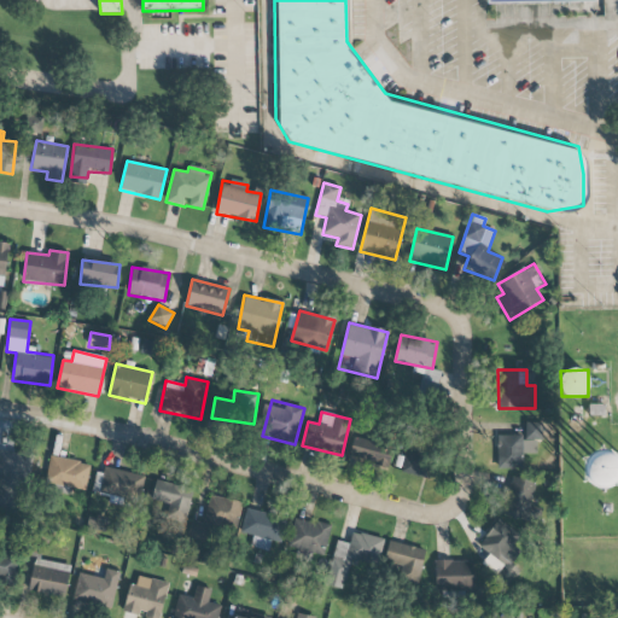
[(523,454),(537,454),(536,441),(541,441),(540,423),(525,424),(525,435),(502,436),(502,468),(523,467),(523,454)]
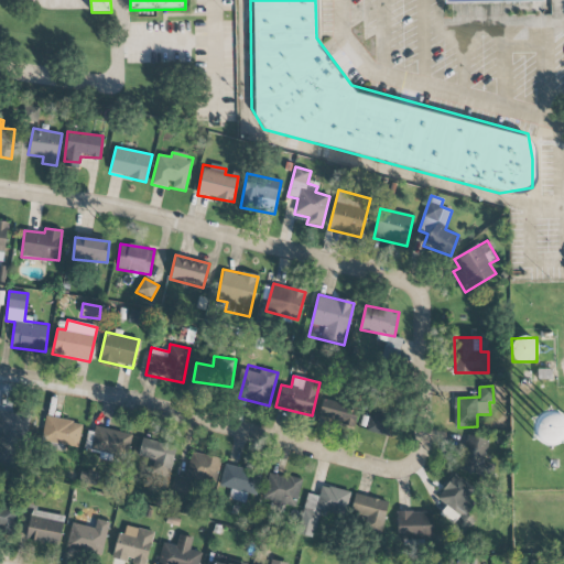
[(392,436),(399,393),(383,391),(381,409),(370,407),(367,432),(392,436)]
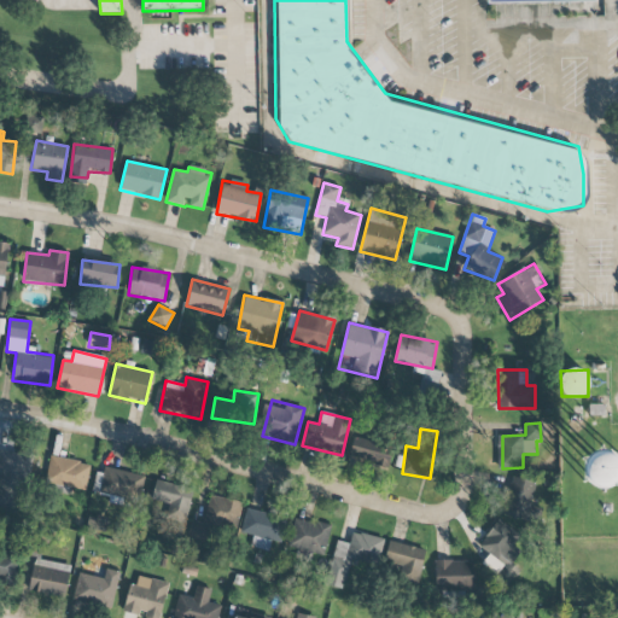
[(388,465),(392,443),(354,436),(350,458),(388,465)]
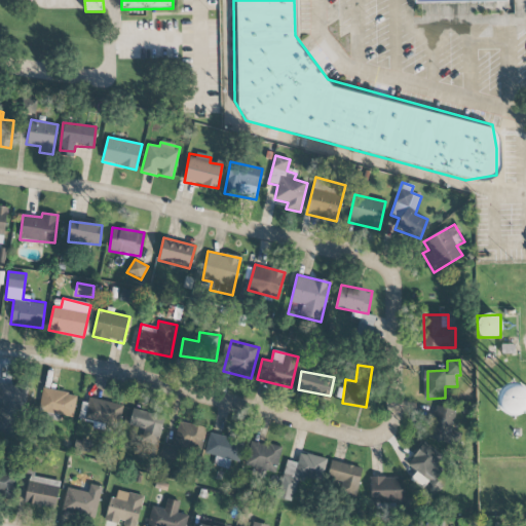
[(27,387),(0,382),(0,429),(11,431),(14,413),(22,414),(27,387)]
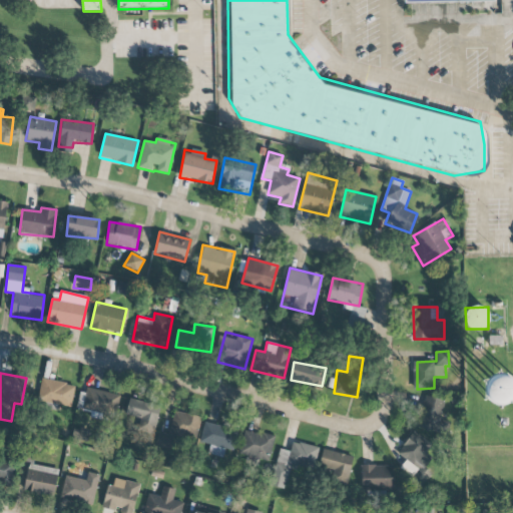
[(486,404),(512,404),(512,375),(486,375),(486,404)]
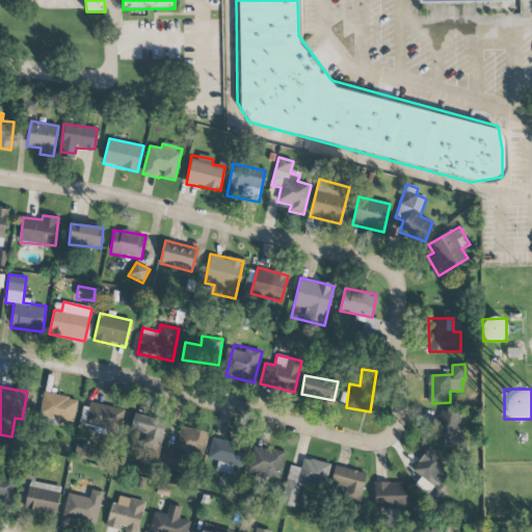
[(75,421),(77,397),(41,394),(38,419),(75,421)]
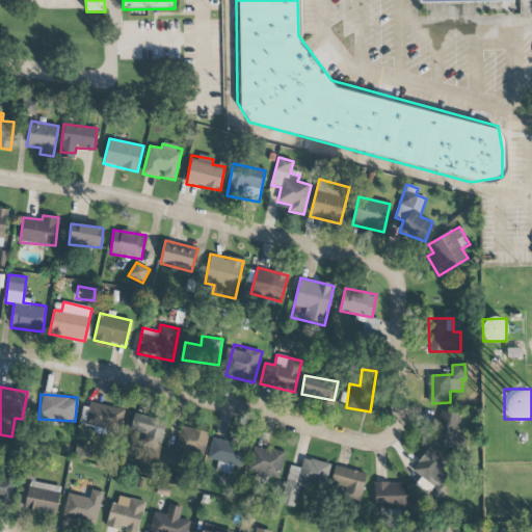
[(81,423),(95,426),(94,432),(104,435),(106,429),(118,432),(125,410),(87,400),(81,423)]
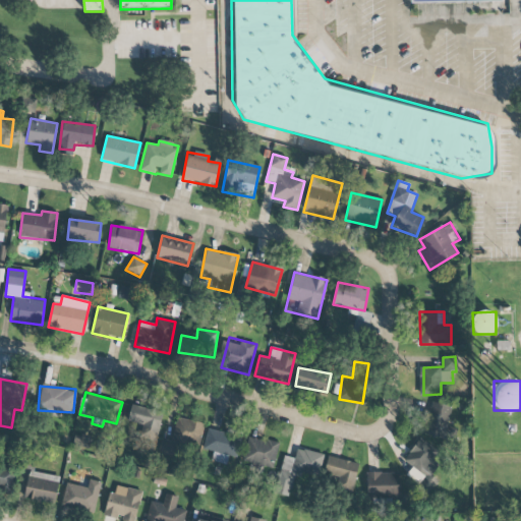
[(457,429),(447,426),(452,407),(430,402),(422,435),(454,442),(457,429)]
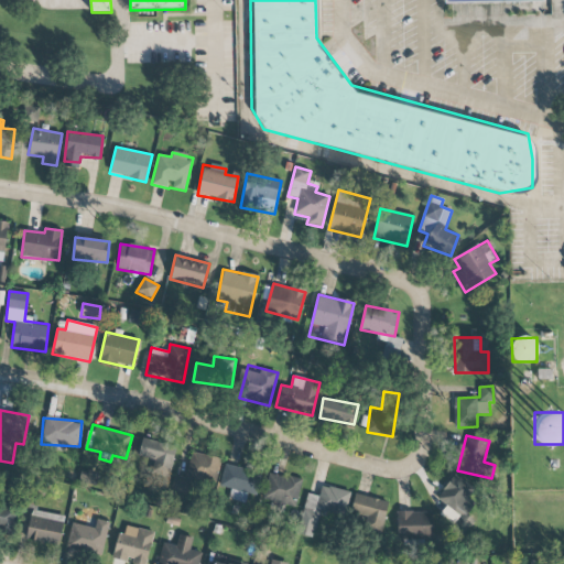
[(169,475),(176,447),(142,438),(137,458),(153,463),(151,469),(169,475)]
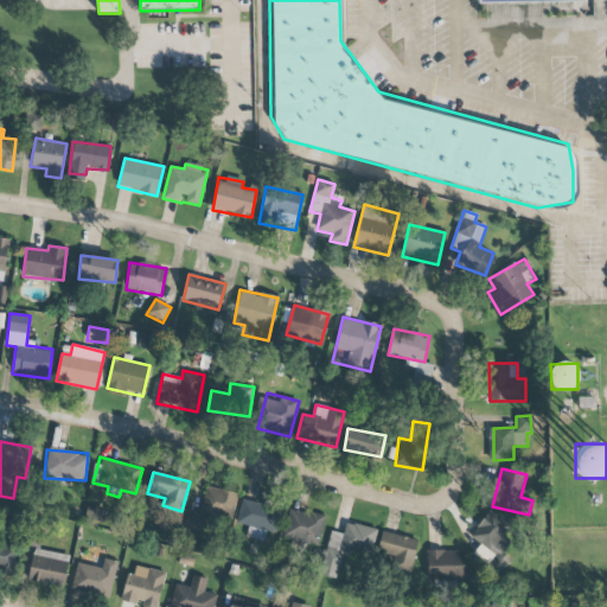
[(202,534),(205,513),(232,518),(237,492),(205,487),(200,515),(187,512),(184,530),(202,534)]
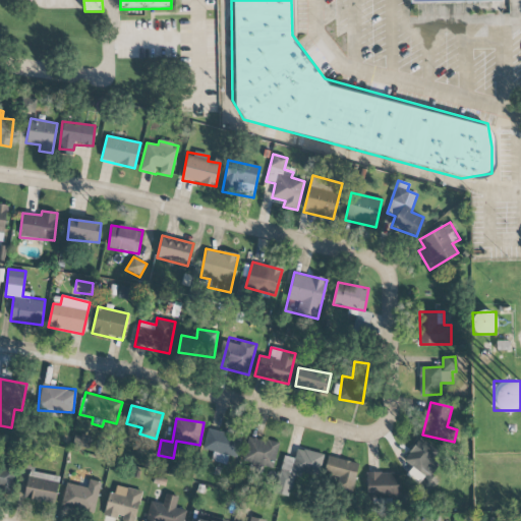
[(229,456),(236,458),(242,438),(208,428),(201,449),(214,452),(212,461),(226,465),(229,456)]
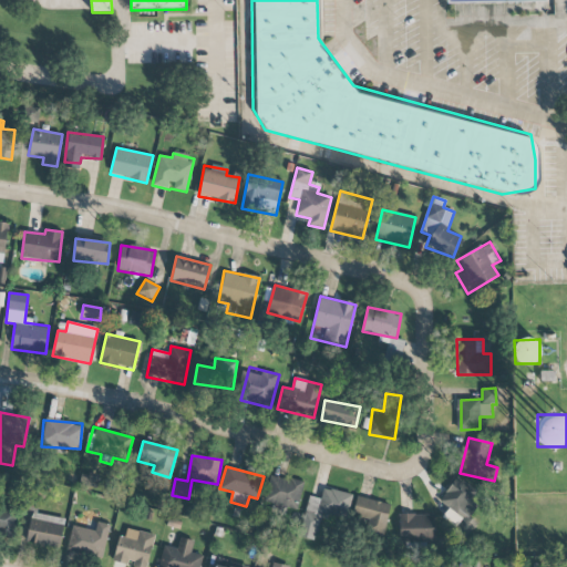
[(95,490),(99,480),(82,474),(79,484),(95,490)]
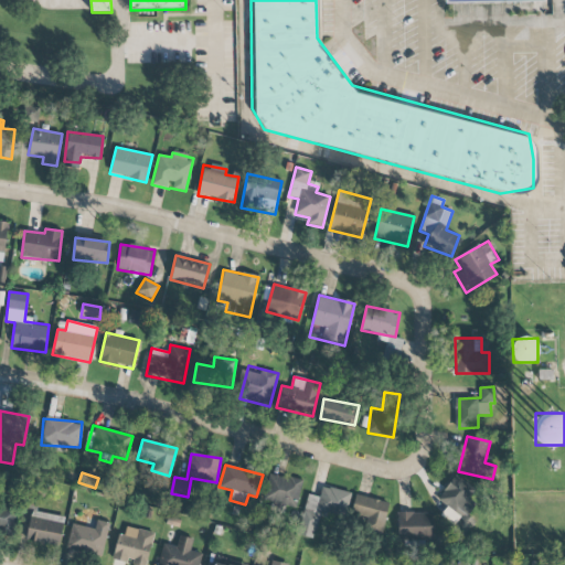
[(296,509),(302,481),(269,472),(262,500),(296,509)]
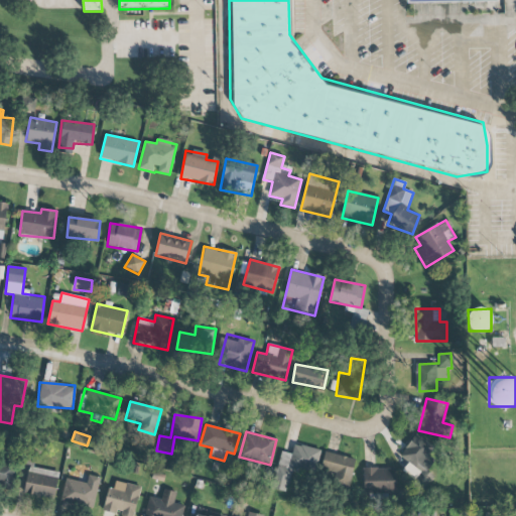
[(280,452),(272,488),(287,492),(292,467),(315,473),(320,450),(294,444),(292,455),(280,452)]
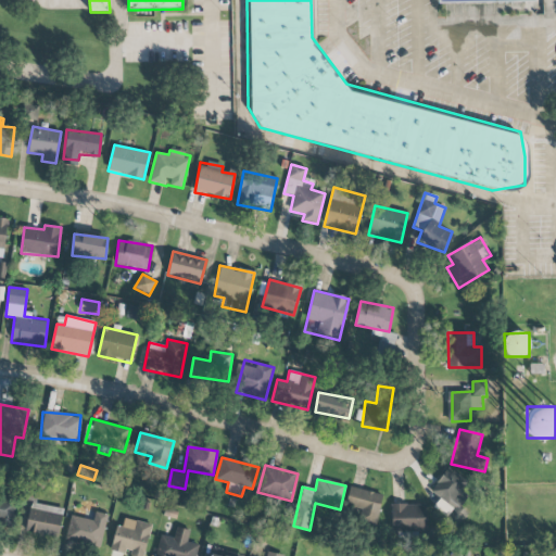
[(383,494),(350,487),(343,516),(376,525),(383,494)]
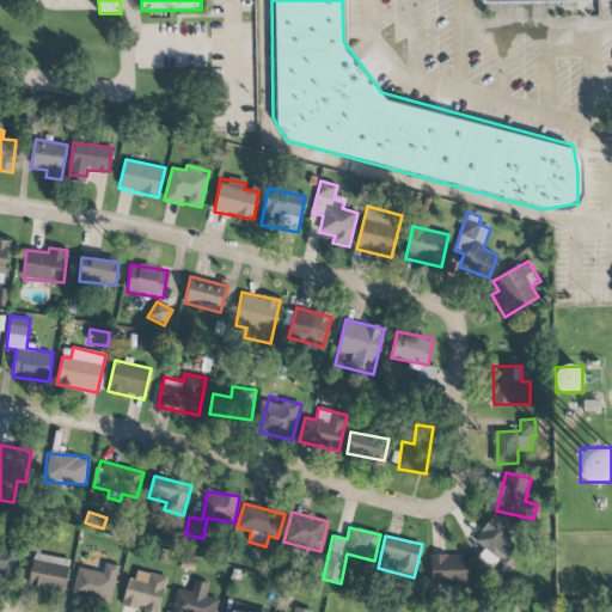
[(65,592),(69,558),(34,554),(29,587),(65,592)]
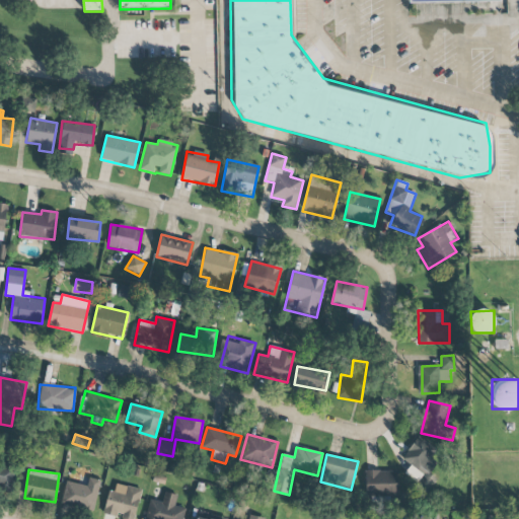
[(0,470),(0,489),(15,489),(14,470),(0,470)]
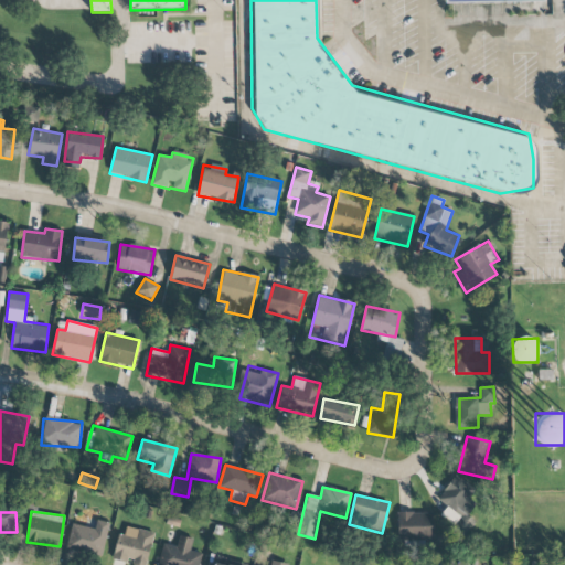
[(433,540),(432,512),(397,513),(398,541),(433,540)]
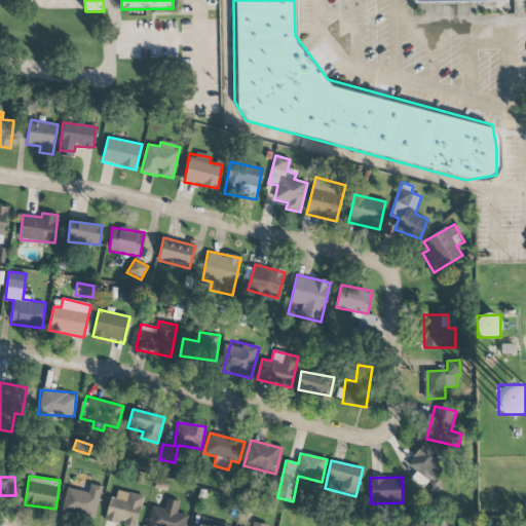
[(94,519),(103,487),(89,484),(87,492),(67,487),(61,510),(94,519)]
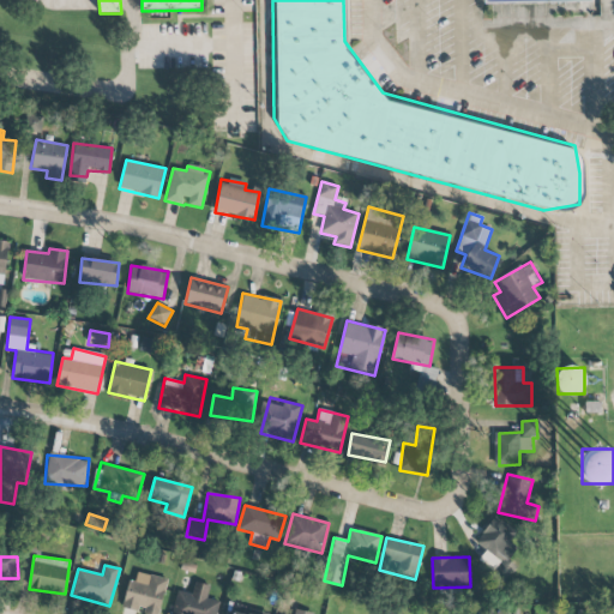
[(143,613),(158,613),(168,581),(138,571),(134,582),(128,581),(121,608),(143,613)]
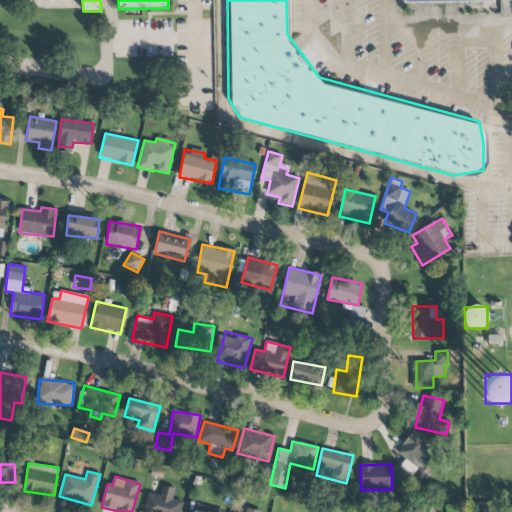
[(148,492),(142,511),(181,511),(184,502),(172,499),(175,489),(162,485),(159,496),(148,492)]
